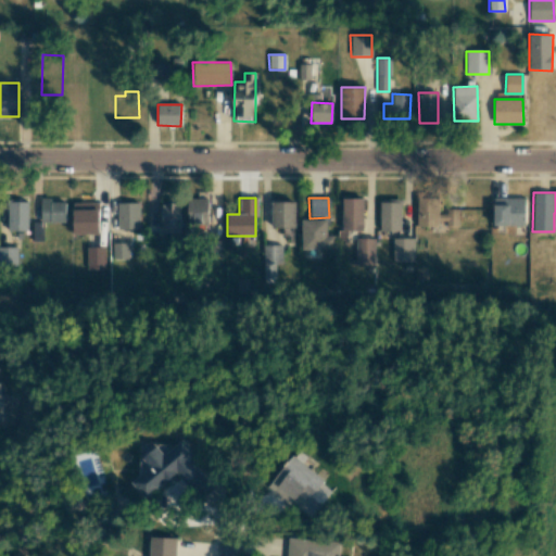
[(362,198),(341,198),(341,230),(362,231),(362,198)]
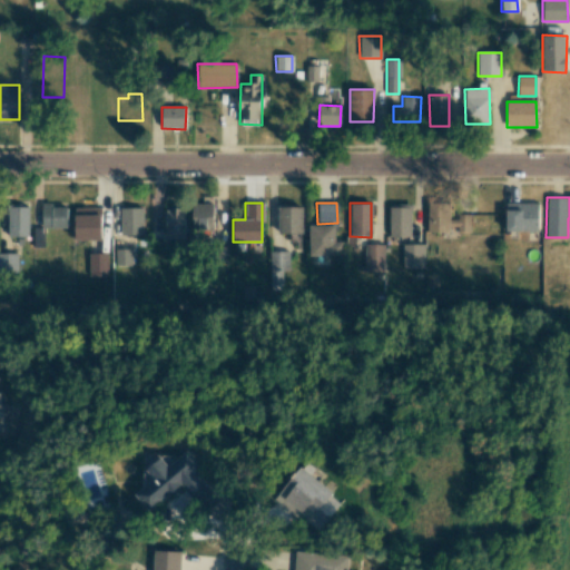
[(505,231),(538,232),(538,203),(505,203),(505,231)]
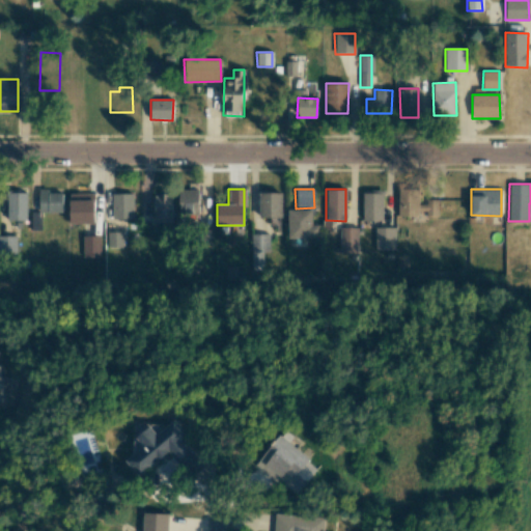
[(198,190),(178,190),(178,214),(198,214),(198,190)]
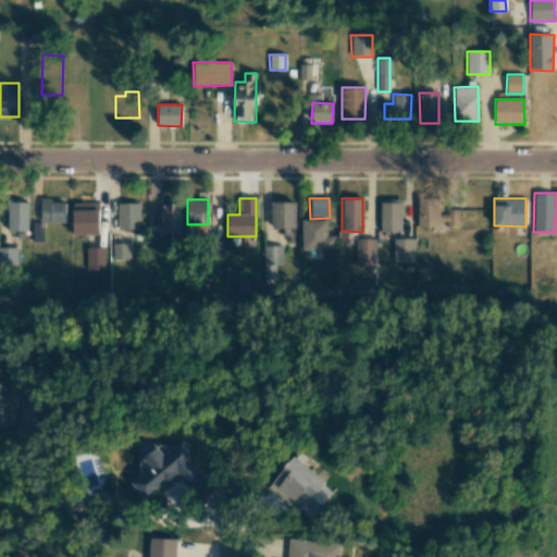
[(65,223),(65,200),(40,201),(40,223),(65,223)]
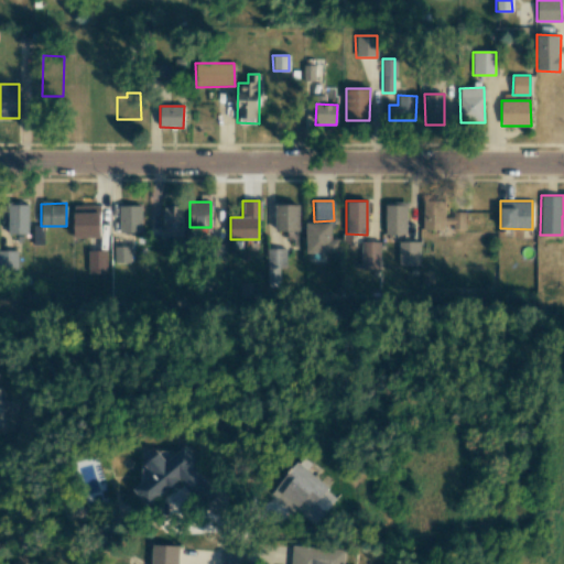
[(384,234),(407,235),(407,204),(384,203),(384,234)]
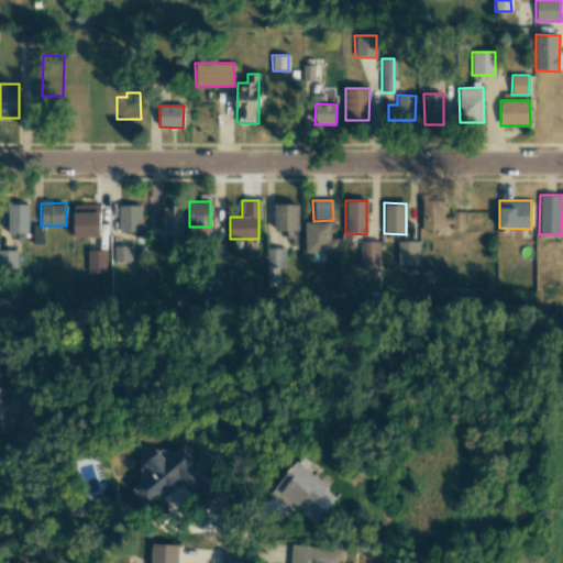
[(7,205),(6,233),(28,234),(29,205),(7,205)]
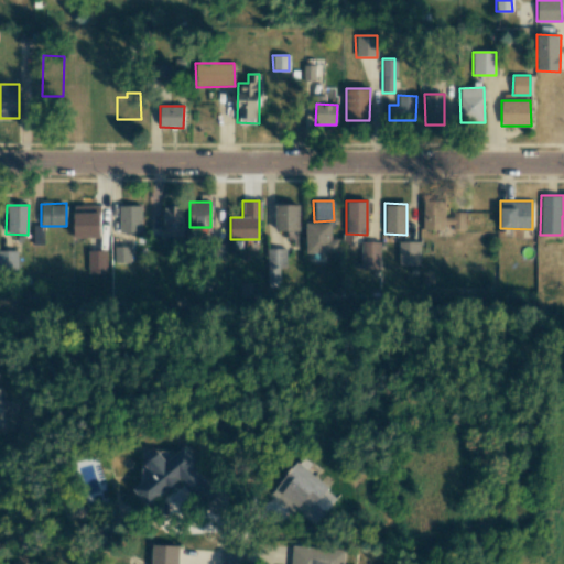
[(100,206),(74,205),(73,237),(100,238),(100,206)]
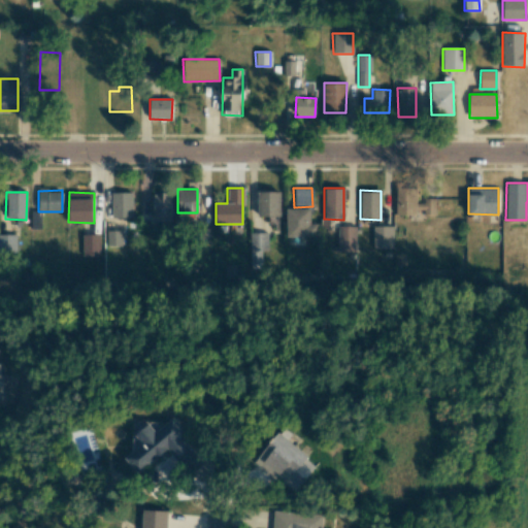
[(132,192),(111,193),(111,219),(133,218),(132,192)]
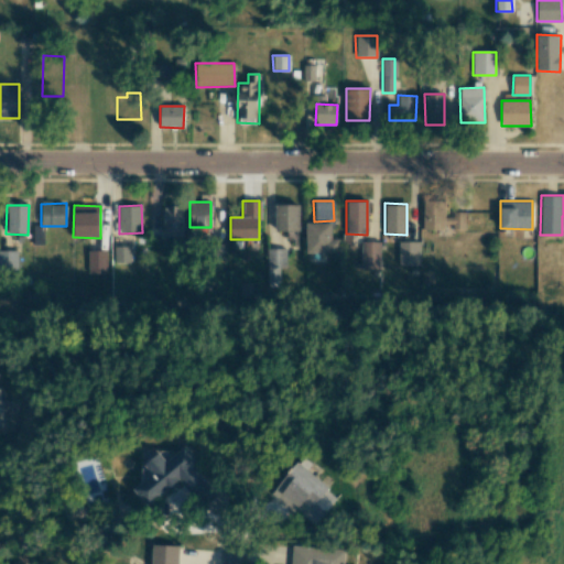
[(299,231),(300,205),(275,205),(274,231),(299,231)]
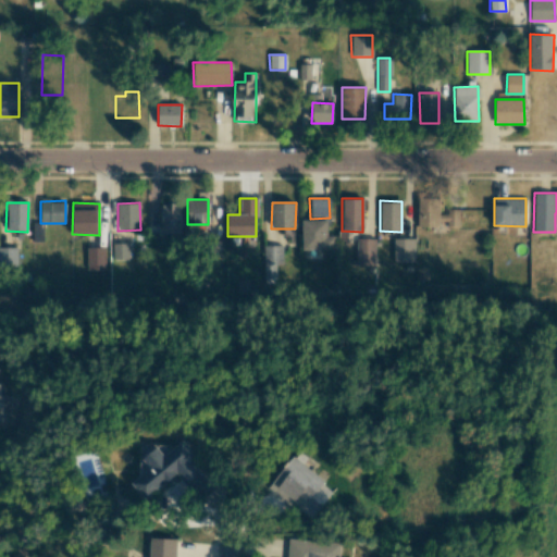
[(417,226),(438,227),(440,202),(418,202),(417,226)]
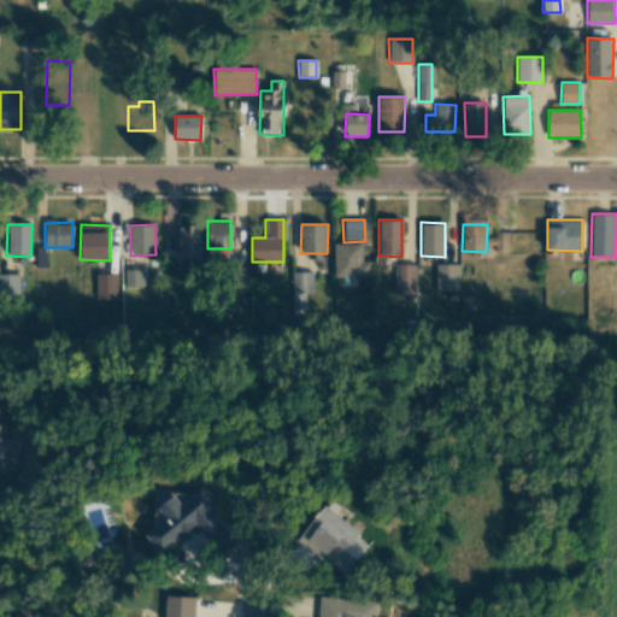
[(178,225),(177,259),(199,260),(200,227),(178,225)]
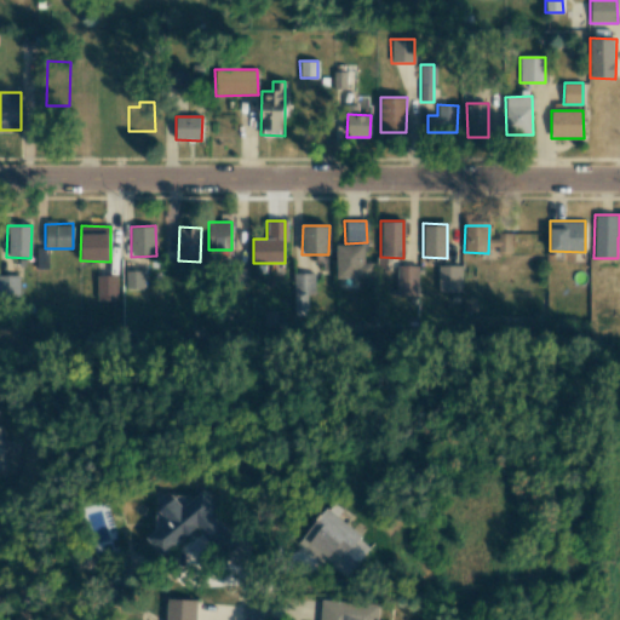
[(336,279),(372,277),(372,263),(363,263),(363,245),(336,245),(336,279)]
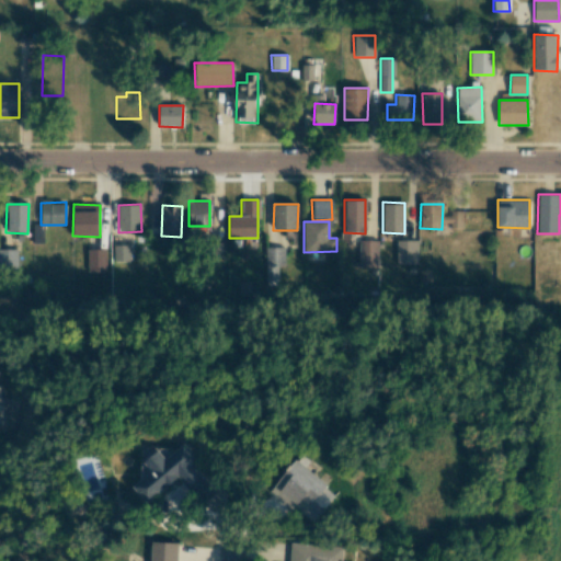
[(377,268),(377,240),(358,240),(357,268),(377,268)]
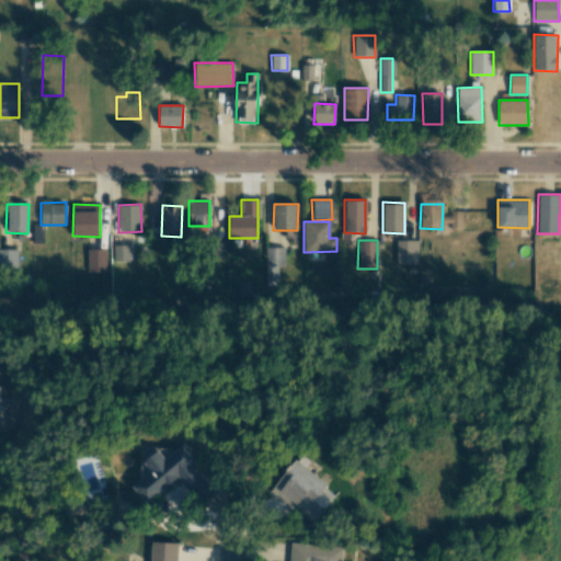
[(416,264),(416,240),(396,240),(395,264),(416,264)]
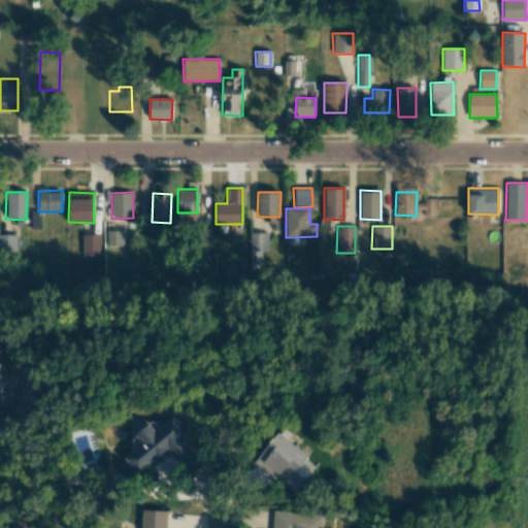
[(122,230),(106,231),(107,246),(122,245),(122,230)]
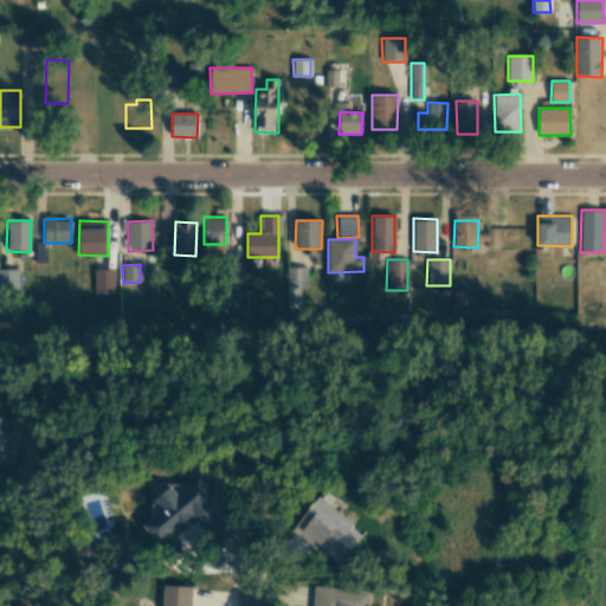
[(305,266),(285,268),(285,308),(298,308),(298,288),(307,288),(305,266)]
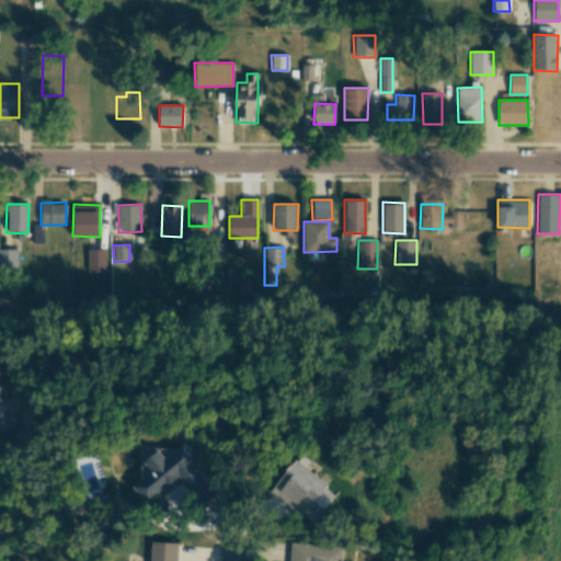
[(18,250),(0,249),(0,267),(18,268),(18,250)]
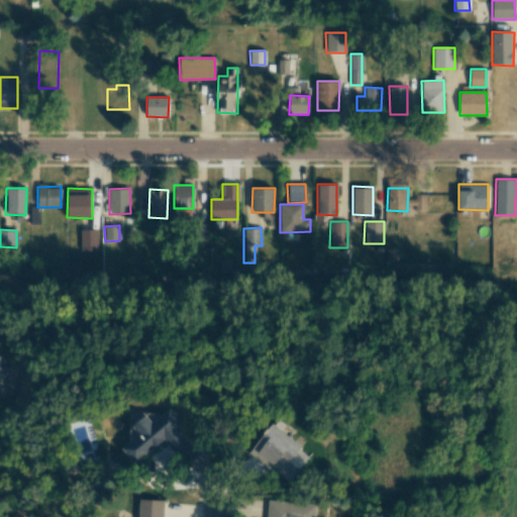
[(81,250),(98,250),(98,229),(80,229),(81,250)]
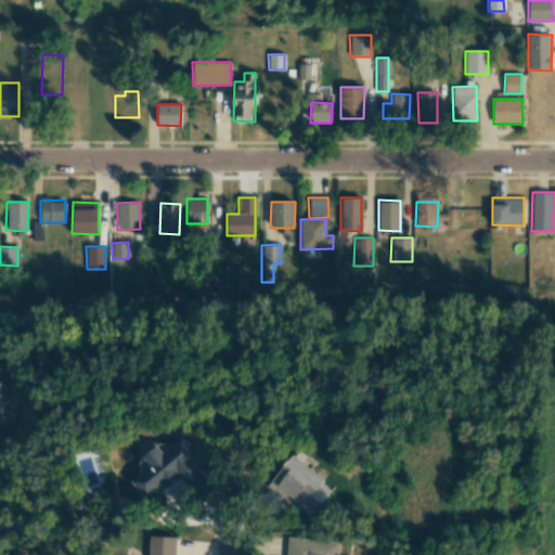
[(192,492),(207,479),(191,459),(195,454),(182,438),(163,454),(156,447),(142,459),(149,466),(130,481),(144,499),(167,479),(168,480),(177,473),(192,492)]
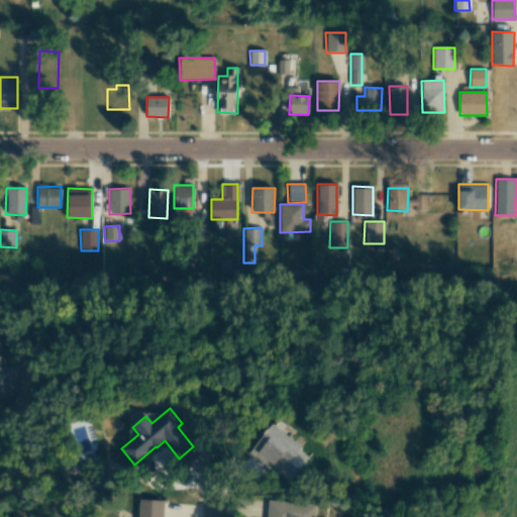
[(286,483),(310,455),(284,432),(289,427),(278,418),(249,450),(286,483)]
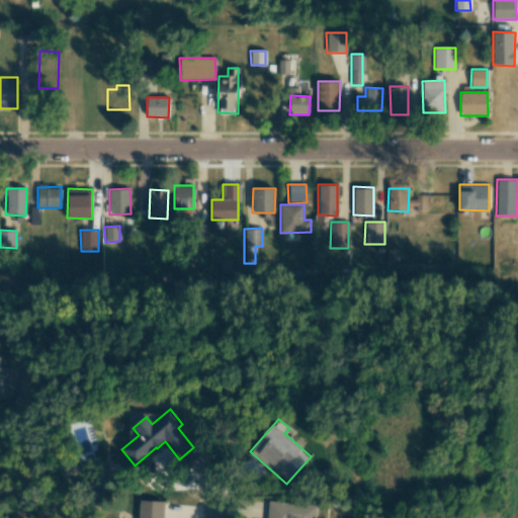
[(164,517),(165,502),(139,500),(138,517),(164,517)]
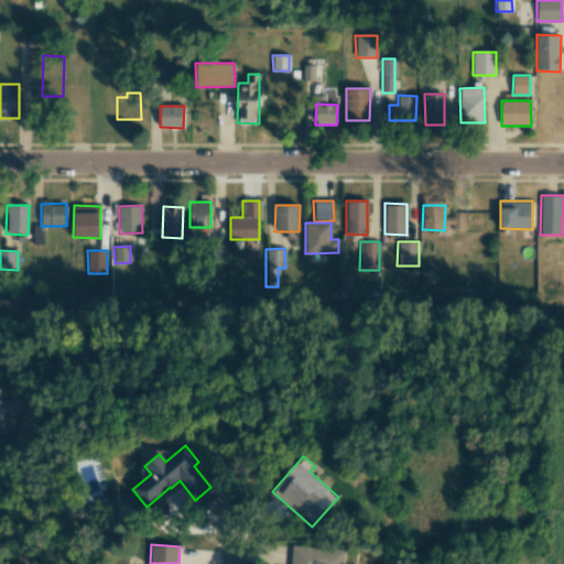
[(344,563),(345,550),(292,545),(290,563),(344,563)]
